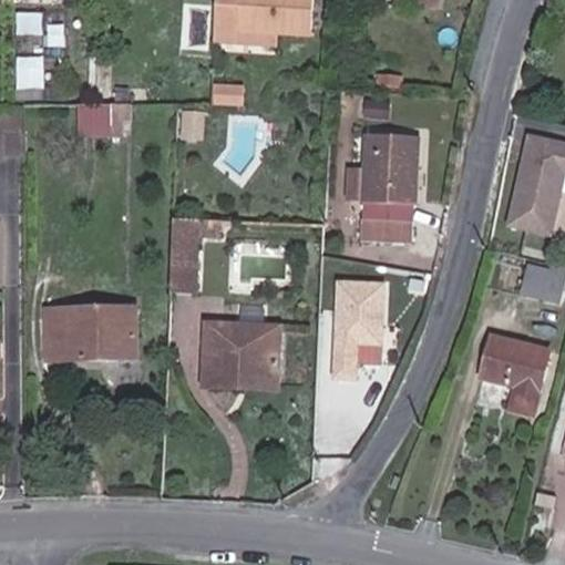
[(215,0),(213,26),(273,32),(304,36),(307,0),(215,0)]
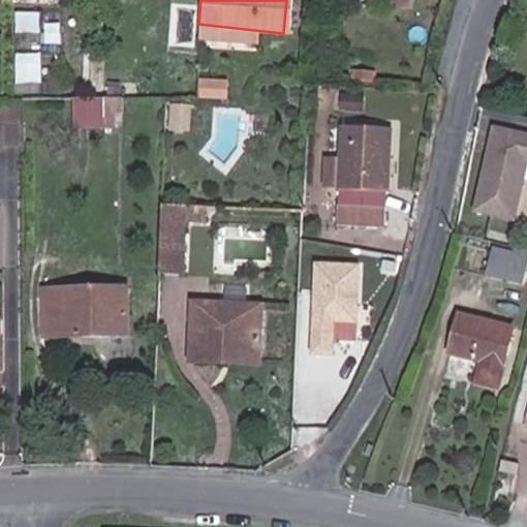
[(381,0),(381,8),(404,9),(405,0),(381,0)]
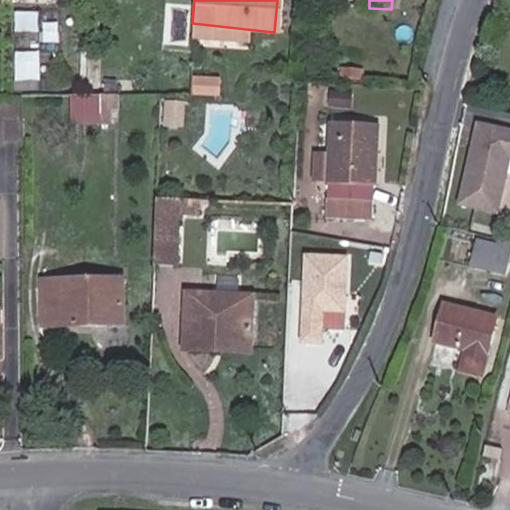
[(60,9),(23,8),(22,35),(40,36),(39,81),(20,80),(20,85),(57,86),(60,9)]
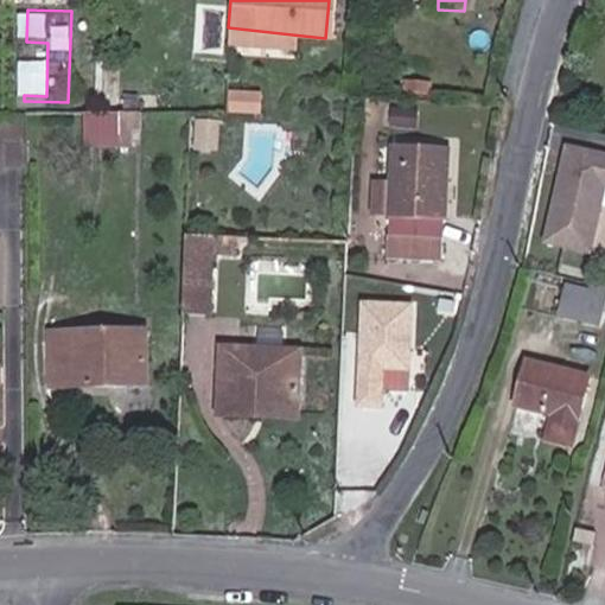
[(228,27),(227,40),(292,48),(292,34),(228,27)]
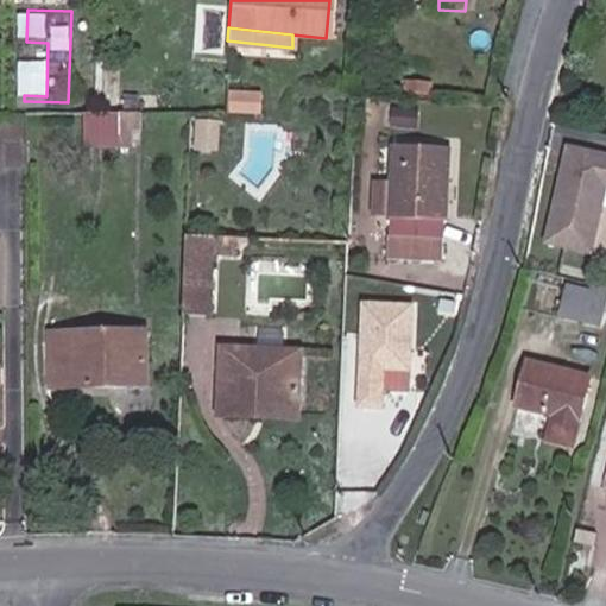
[(126,82),(125,103),(156,102),(169,102),(170,81),(126,82)]
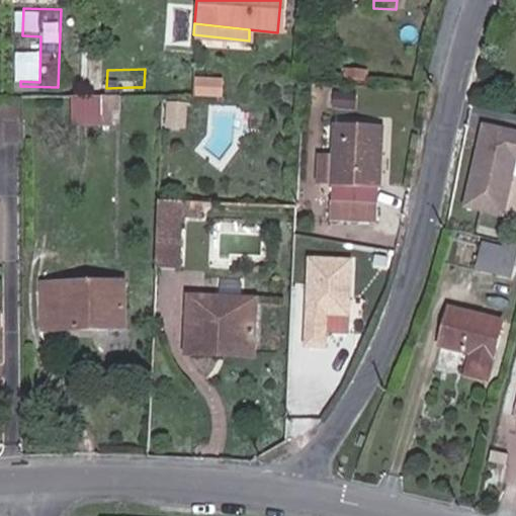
[(133,87),(106,88),(105,121),(132,121),(133,87)]
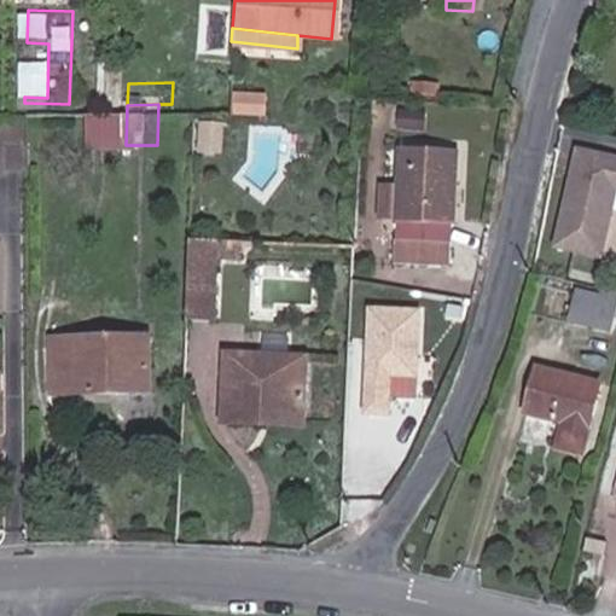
[(615,155),(574,145),(552,248),(599,259),(615,257),(615,155)]
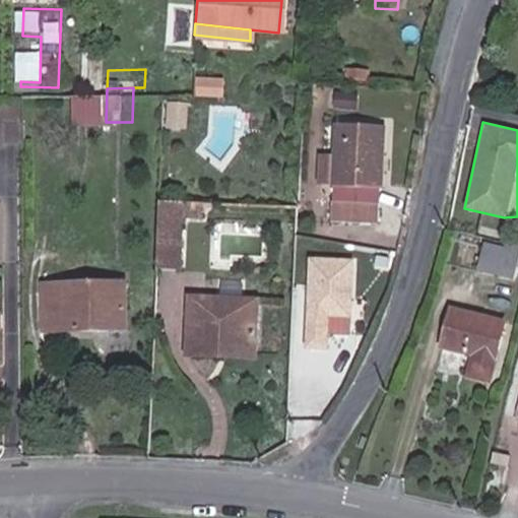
[(377,124),(332,123),(330,237),(375,238),(377,124)]
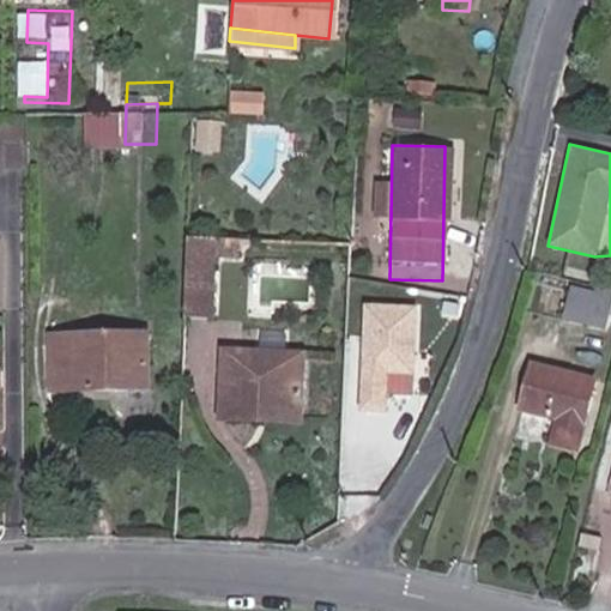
[(187,230),(182,313),(211,314),(215,259),(216,233),(187,230)]
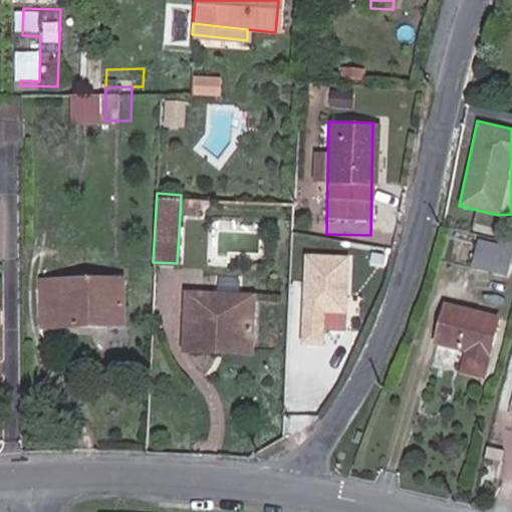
[(181,195),(180,217),(199,219),(200,196),(181,195)]
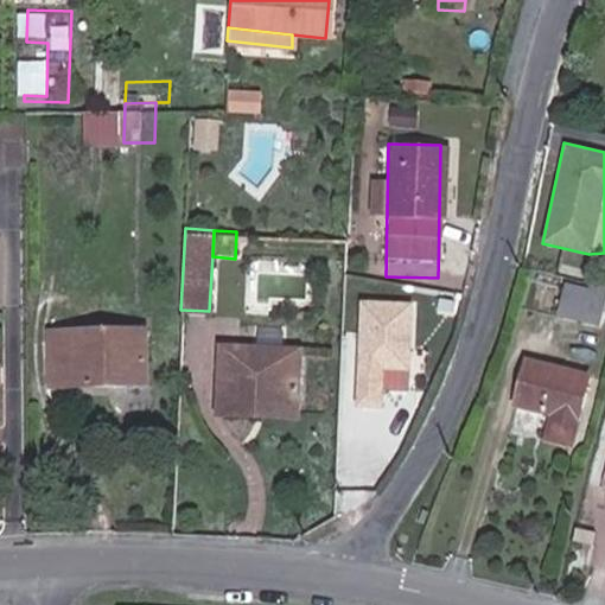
[(604,319),(604,282),(597,281),(596,288),(567,281),(559,314),(604,326),(604,319)]
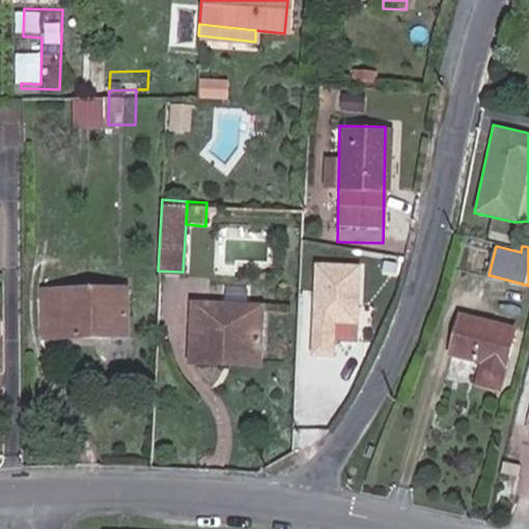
[(313,260),(307,351),(331,353),(332,340),(359,342),(364,265),(313,260)]
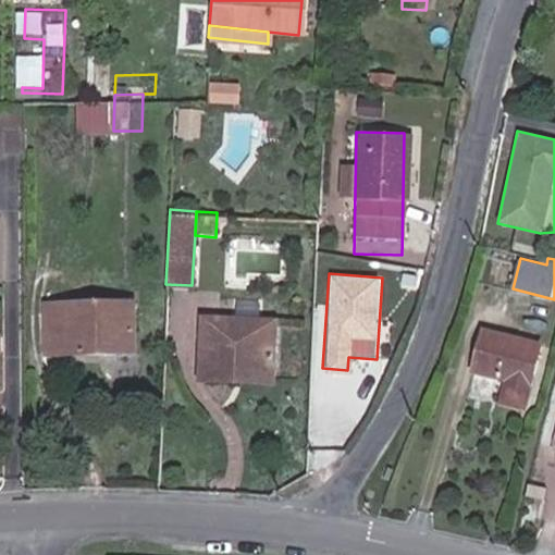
[(131,298),(49,299),(49,352),(131,350),(131,298)]
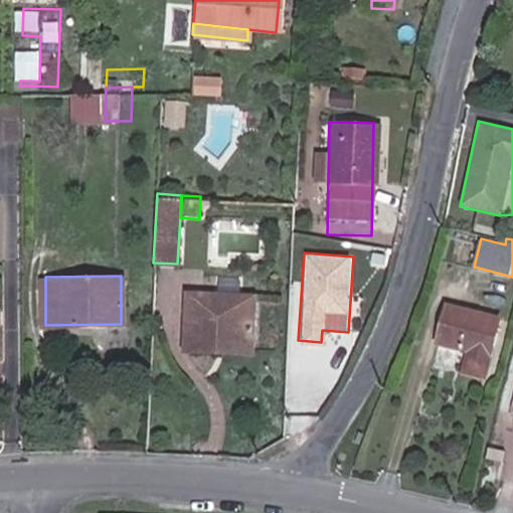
[(232,342),(232,354),(248,356),(250,296),(187,293),(184,339),(232,342)]
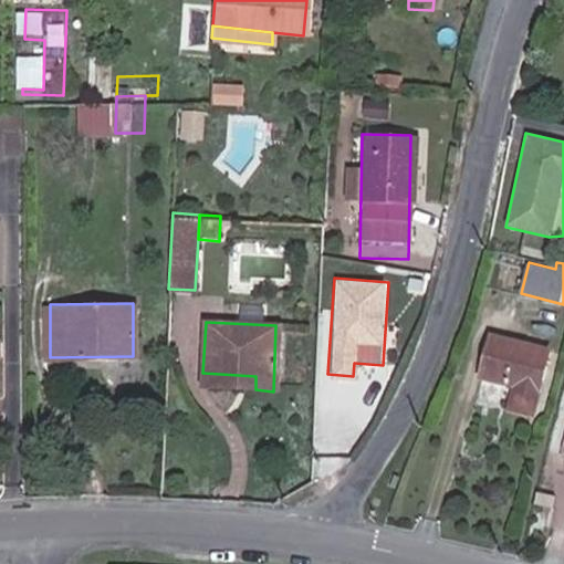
[(539,352),(482,336),(471,375),(504,385),(497,408),(522,415),(539,352)]
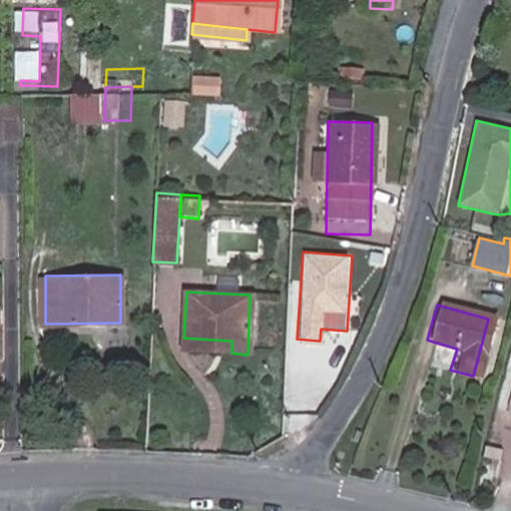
[(182,351),(231,353),(231,341),(183,338),(182,351)]
